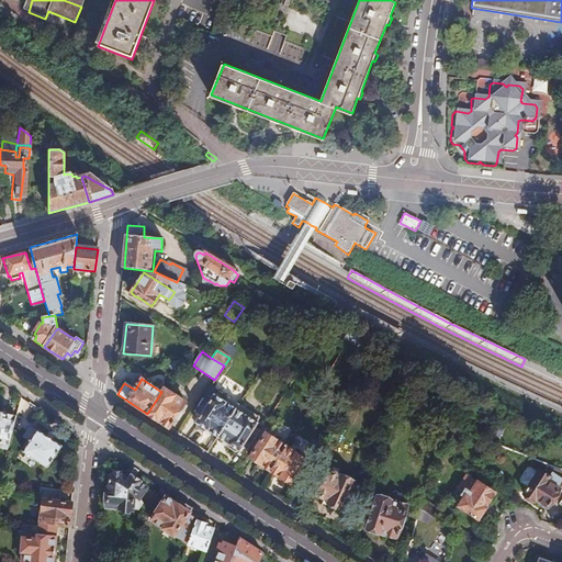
[(147,414),(168,428),(184,403),(164,390),(161,392),(147,414)]
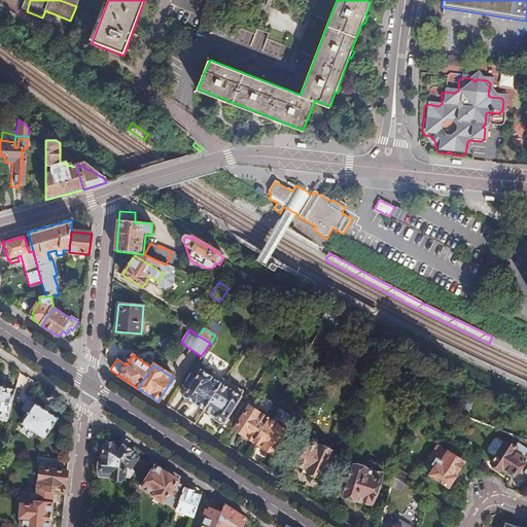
[(203,410),(220,383),(217,381),(218,378),(217,375),(208,369),(203,370),(202,372),(200,371),(182,398),(183,401),(190,406),(191,406),(192,403),(203,410)]
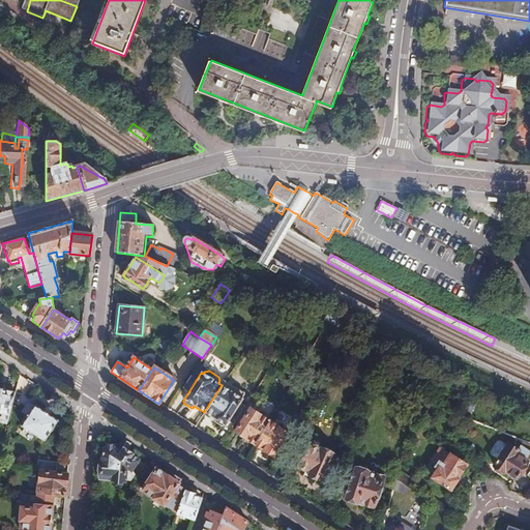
[(227,388),(222,385),(204,412),(215,420),(214,422),(214,423),(221,428),(223,427),(224,424),(225,425),(228,421),(233,425),(245,407),(239,404),(242,399),(240,398),(242,394),(241,391),(232,385),(228,386),(227,388)]
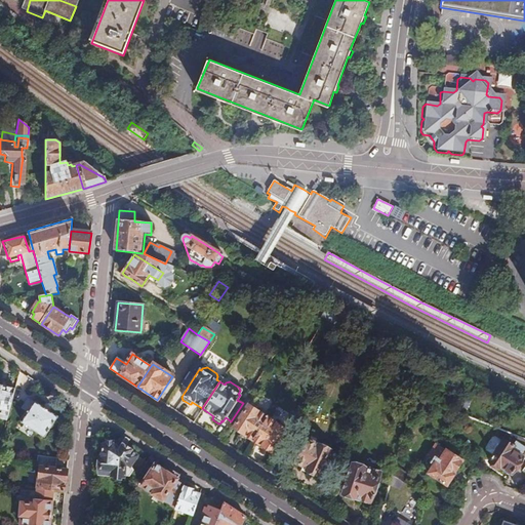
[(0,419),(5,421),(13,388),(0,384),(0,419)]
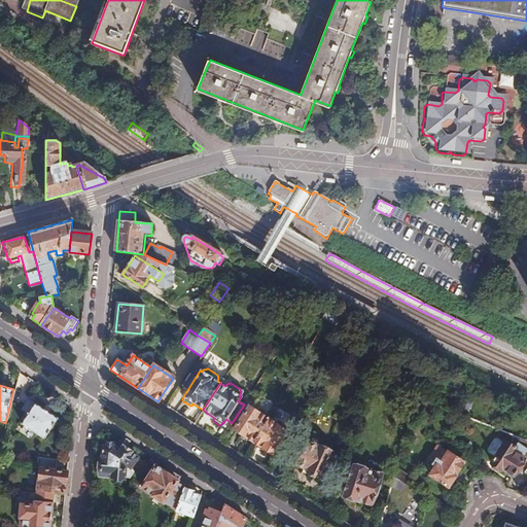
[(417,388),(415,396),(423,400),(425,392),(417,388)]
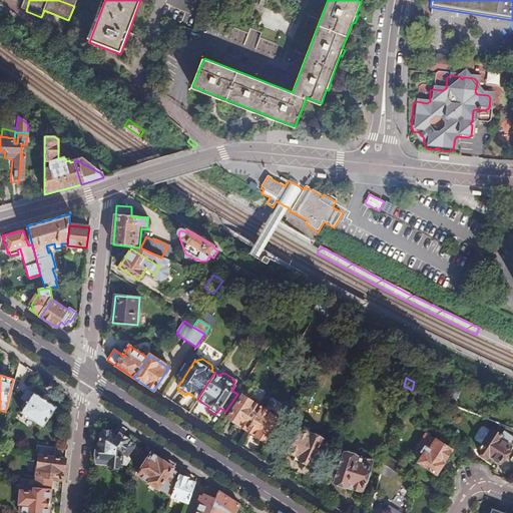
[(404,386),(401,398),(410,400),(413,390),(412,390),(404,386)]
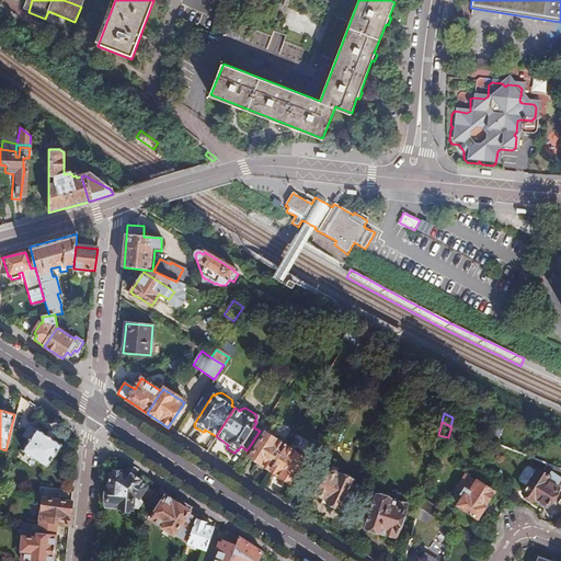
[(59,445),(36,430),(22,451),(45,467),(59,445)]
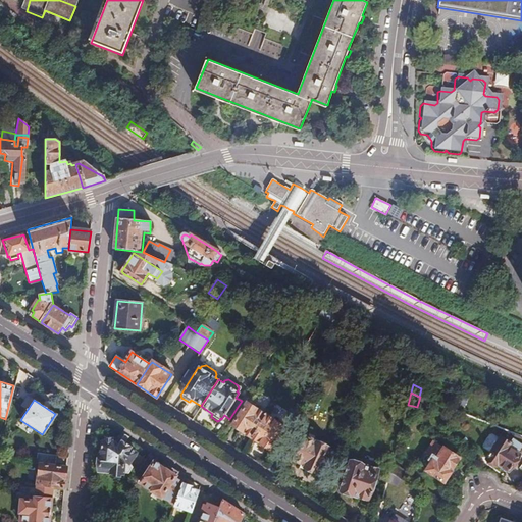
[(230,425),(250,437),(265,415),(245,403),(230,425)]
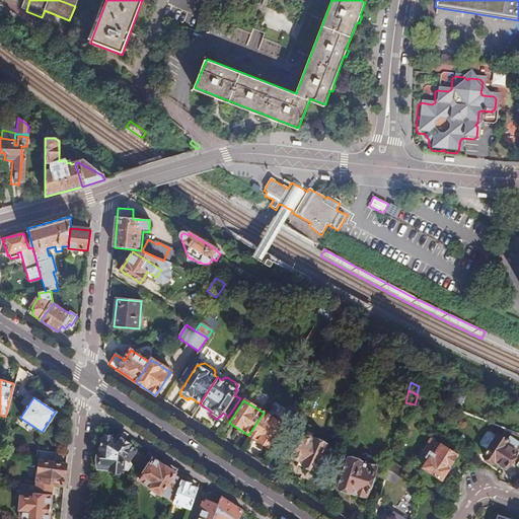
[(509,426),(516,412),(509,409),(502,422),(509,426)]
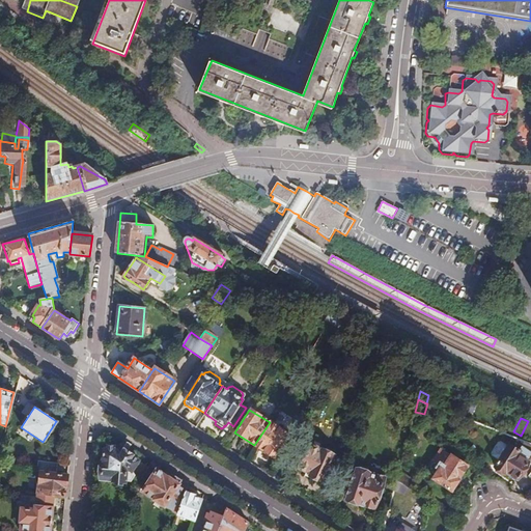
[(270,422),(254,445),(274,457),(288,434),(270,422)]
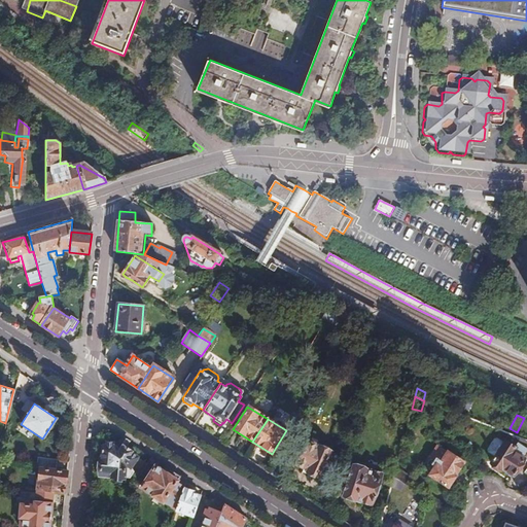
[(526,442),(511,435),(505,443),(515,448),(518,445),(526,450),(526,442)]
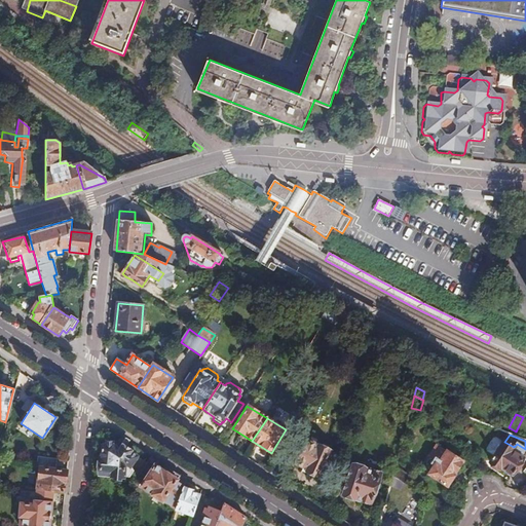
[(126,440),(120,436),(116,443),(121,446),(122,445),(126,440)]
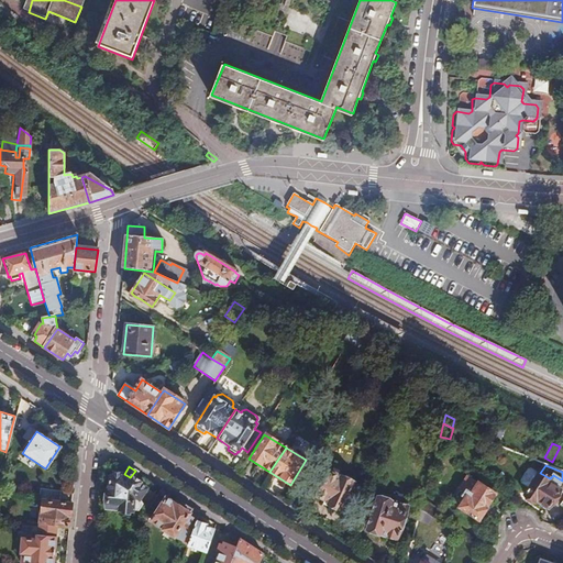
[(321,467),(317,476),(324,481),(329,471),(321,467)]
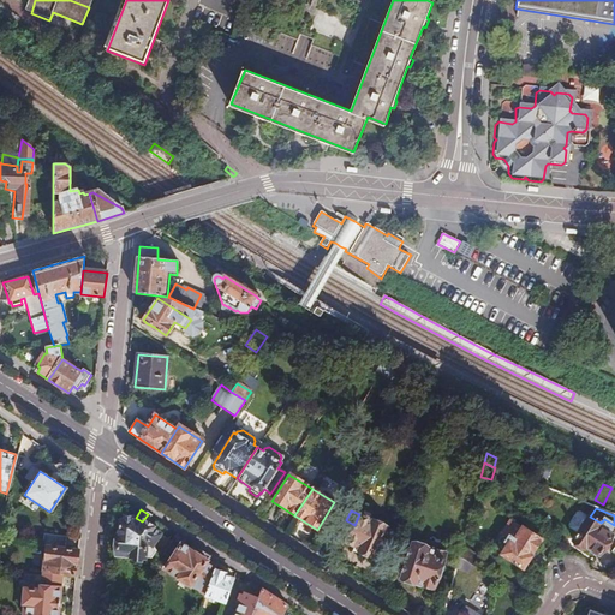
[(578,535),(589,518),(579,512),(577,513),(568,526),(569,529),(578,535)]
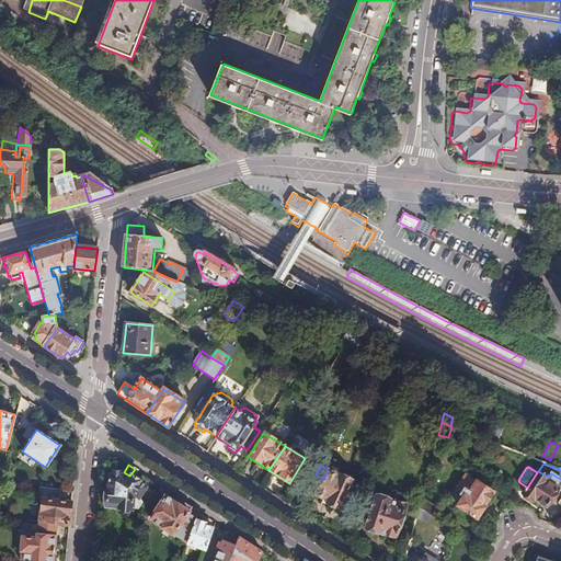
[(139,496),(146,487),(137,480),(138,479),(130,474),(129,476),(124,472),(121,469),(113,468),(109,473),(105,505),(138,510),(144,502),(139,496)]
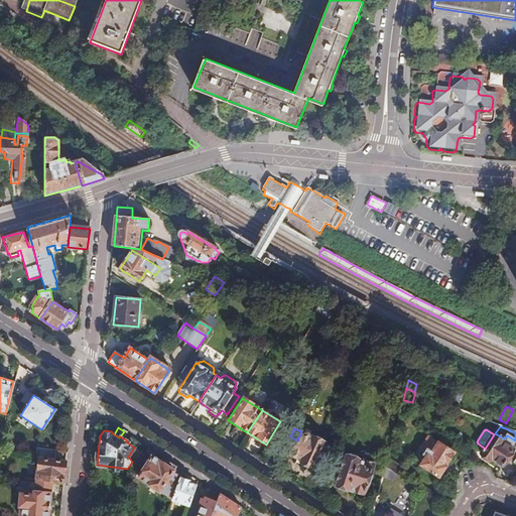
[(297,440),(290,436),(284,448),(293,453),(292,456),(302,461),(301,463),(303,463),(311,467),(312,468),(325,442),(323,441),(324,439),(321,438),(317,436),(315,436),(315,438),(301,431),(297,440)]
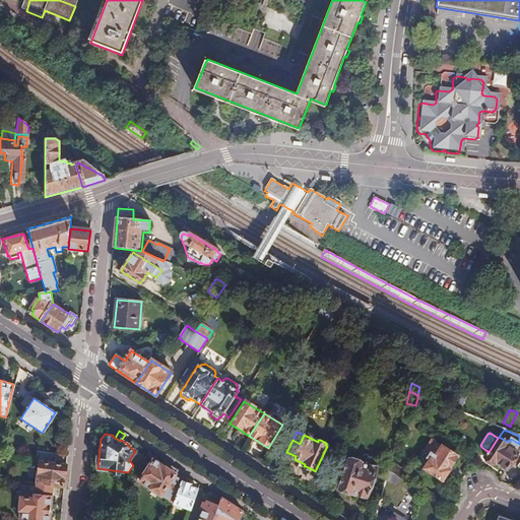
[(499,437),(498,438),(489,452),(484,457),(494,463),(496,462),(507,469),(519,450),(519,444),(511,439),(508,442),(499,437)]
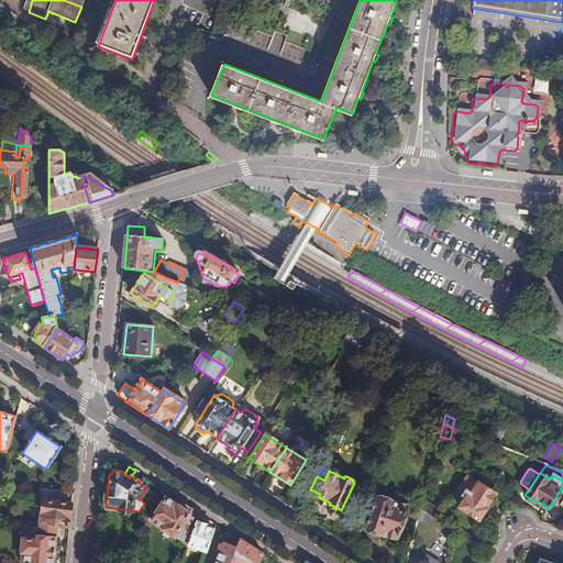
[(477,485),(466,478),(460,489),(464,493),(462,497),(465,499),(460,508),(479,521),(495,495),(478,484),(477,485)]
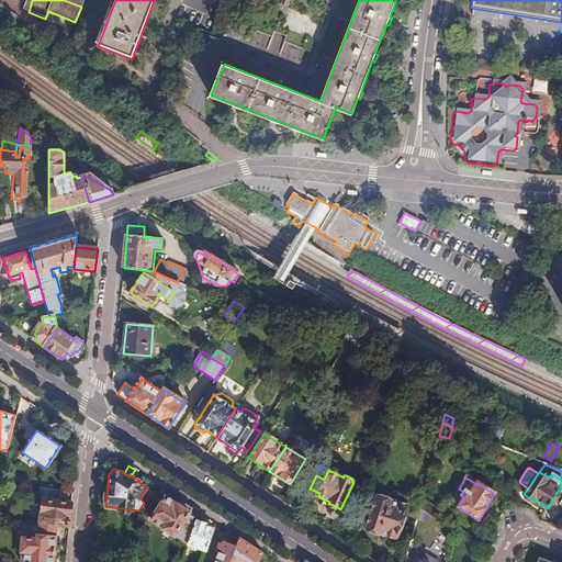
[(144,503),(149,506),(157,494),(146,487),(139,497),(144,503)]
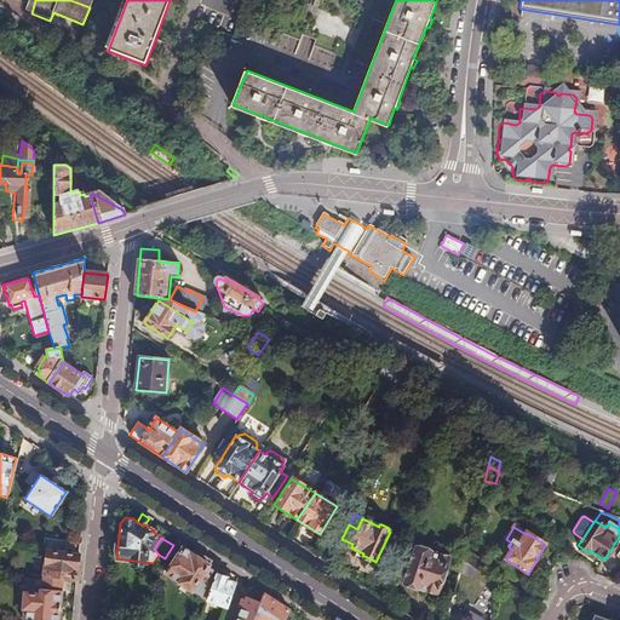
[(42,550),(49,551),(64,552),(65,541),(44,539),(42,550)]
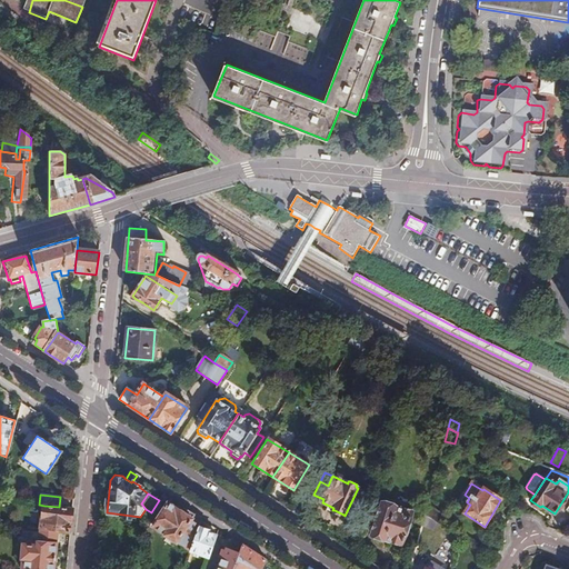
[(311,503),(300,497),(292,512),(303,519),(311,503)]
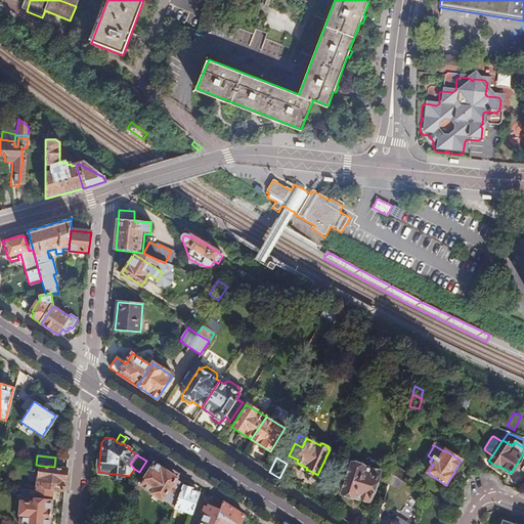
[(184,485),(187,478),(164,463),(161,467),(154,463),(141,484),(175,507),(184,485)]
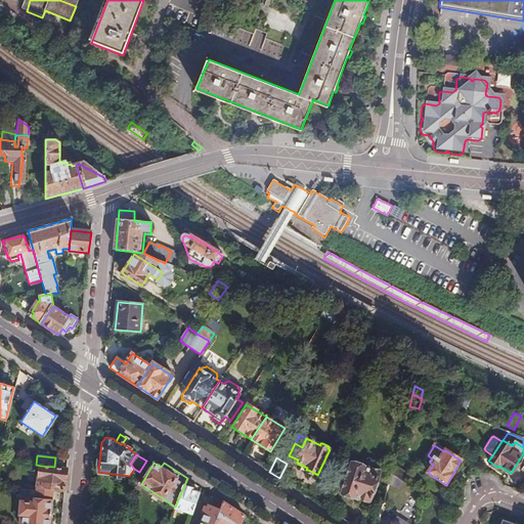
[(362,467),(355,464),(352,463),(343,493),(369,503),(379,472),(362,467)]
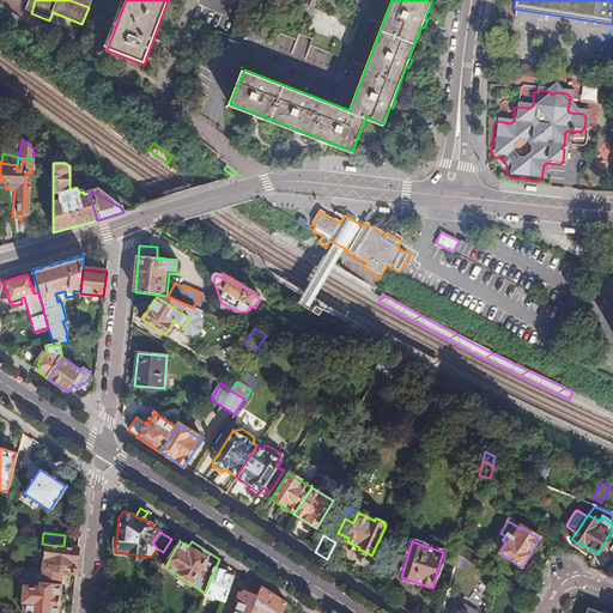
[(74,575),(77,548),(64,546),(48,545),(47,559),(44,559),(43,572),(62,574),(74,575)]
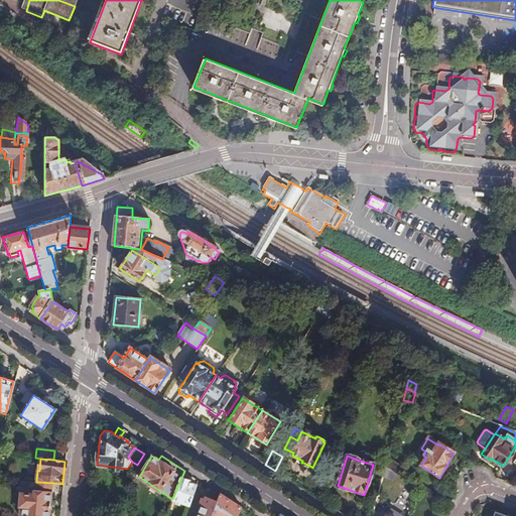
[(388,459),(387,460),(385,469),(398,477),(403,470),(388,459)]
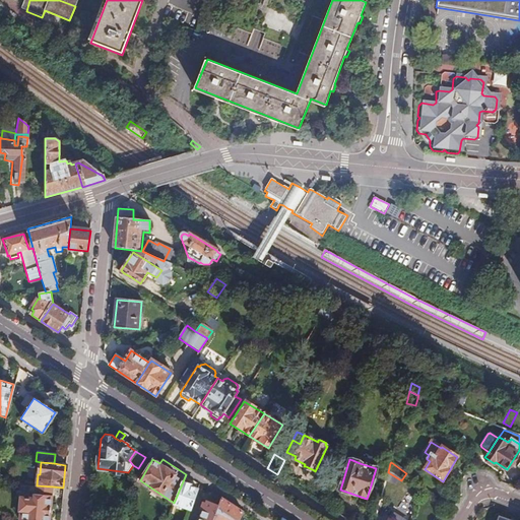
[(183,481),(174,503),(190,509),(197,490),(190,486),(191,484),(183,481)]
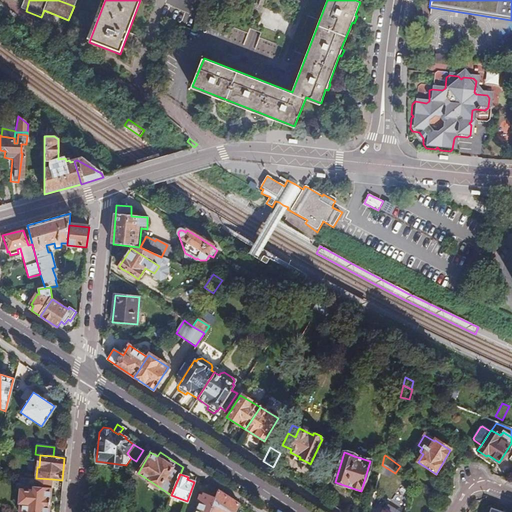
[(48,511),(52,479),(36,478),(35,493),(20,491),(19,502),(20,502),(19,511),(48,511)]
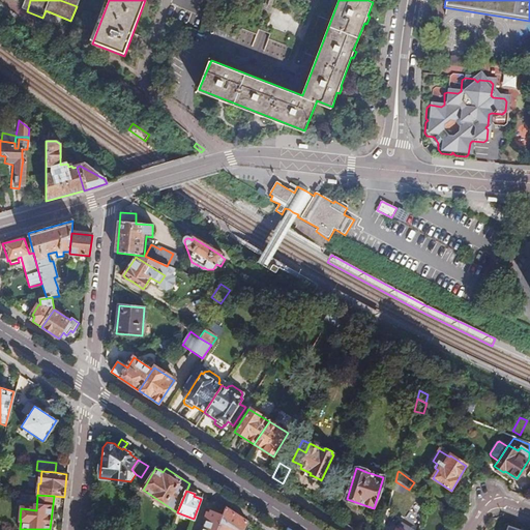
[(243,529),(247,522),(225,507),(222,516),(218,526),(225,529),(243,529)]
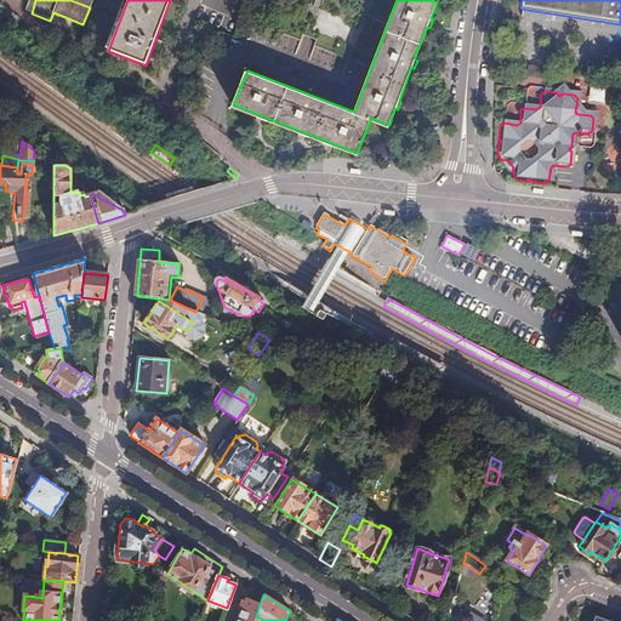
[(254,620),(256,616),(260,604),(246,599),(238,620),(254,620)]
